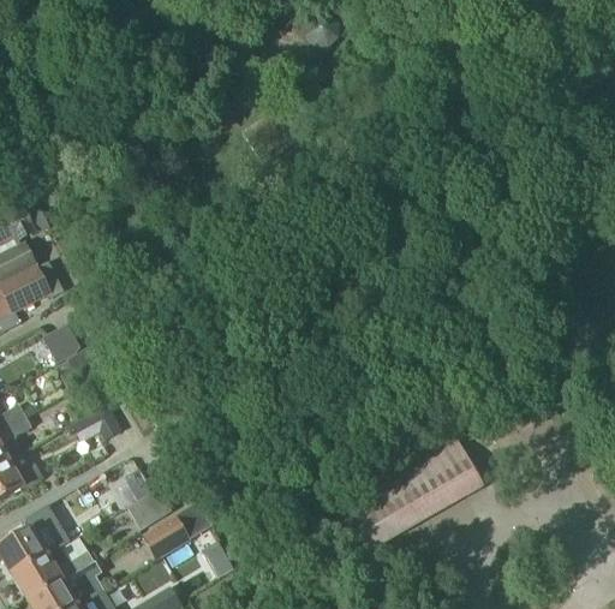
[(306,24),(306,36),(315,46),(327,46),(336,37),(336,25),(328,16),(316,16),(306,24)]
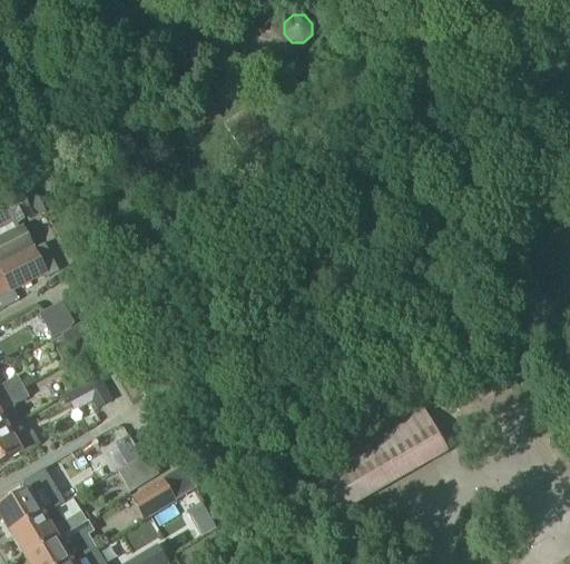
[(16,218),(19,216),(32,209),(21,189),(0,200),(0,228),(16,220),(16,218)]
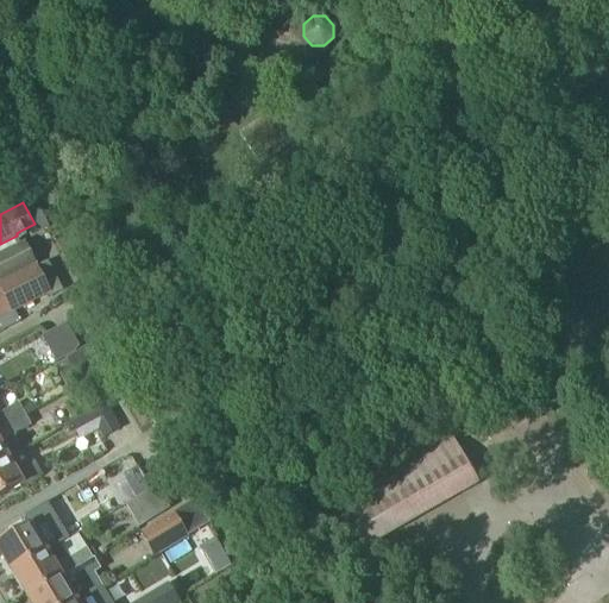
[(27,257),(17,236),(0,244),(0,275),(10,271),(7,268),(27,257)]
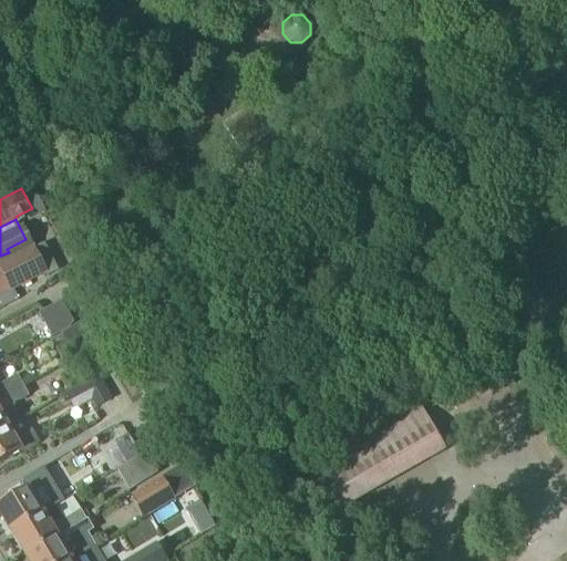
[(35,247),(0,263),(0,265),(11,289),(48,271),(35,247)]
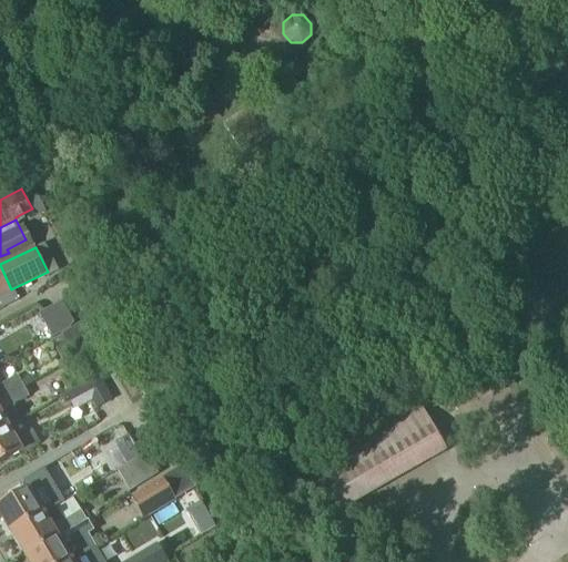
[(99,339),(88,320),(75,327),(85,347),(99,339)]
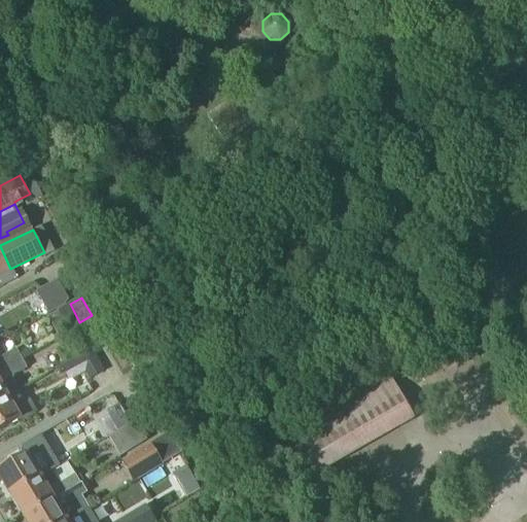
[(93,317),(81,324),(92,342),(102,336),(93,317)]
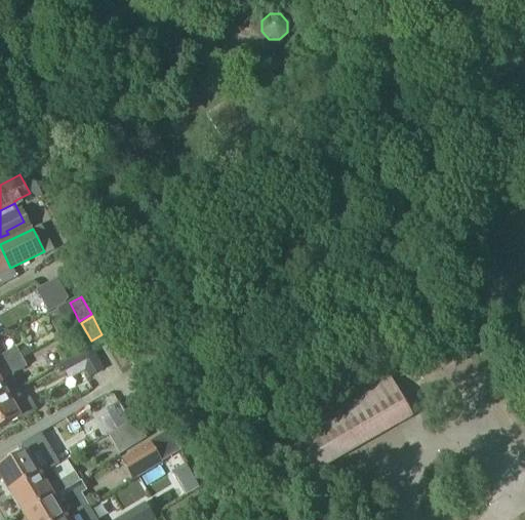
[(16,345),(0,353),(0,354),(5,363),(22,354),(16,345)]
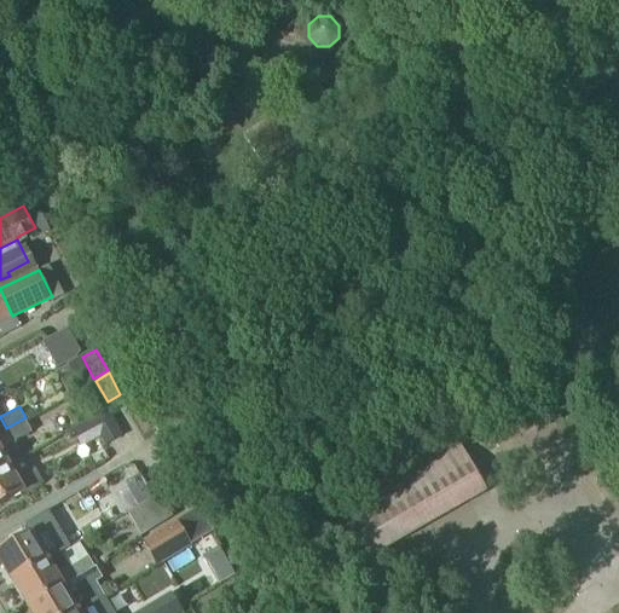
[(106,408),(74,426),(82,441),(99,432),(104,441),(121,432),(106,408)]
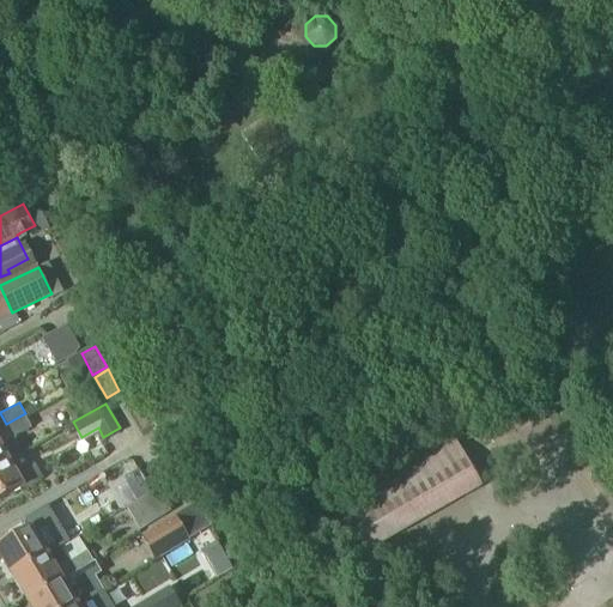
[(25,413),(6,424),(12,435),(31,424),(25,413)]
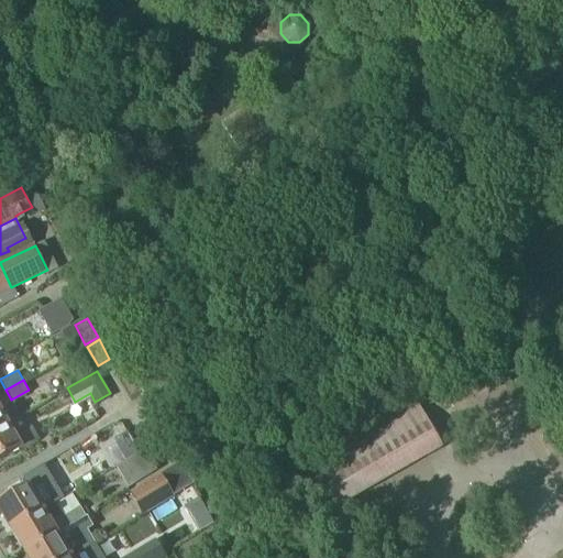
[(419,400),(301,468),(327,512),(444,444),(419,400)]
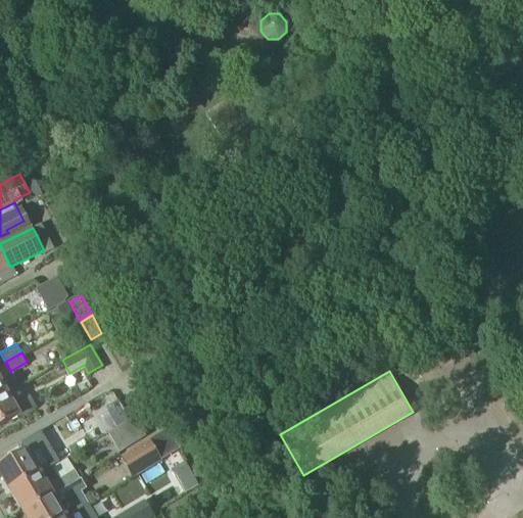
[(7,390),(0,394),(0,423),(36,404),(30,393),(14,403),(7,390)]
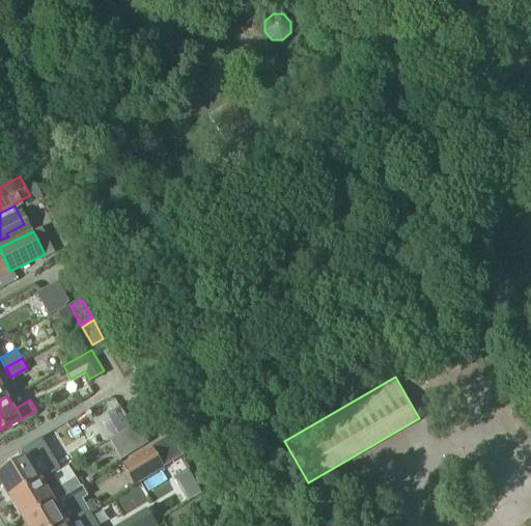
[(119,404),(108,411),(118,431),(131,423),(119,404)]
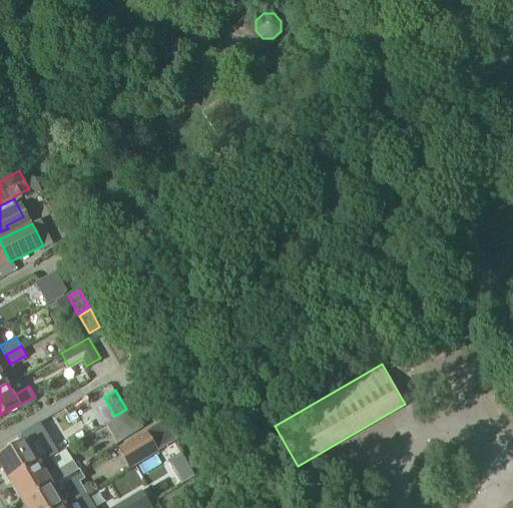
[(131,407),(106,422),(117,441),(143,426),(131,407)]
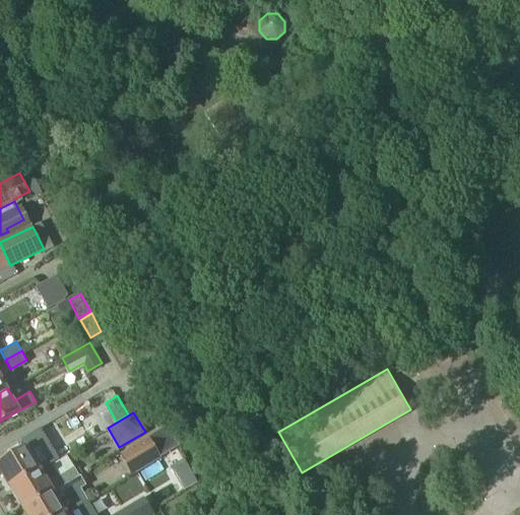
[(27,445),(0,460),(0,468),(9,484),(40,466),(59,454),(41,424),(21,435),(27,445)]
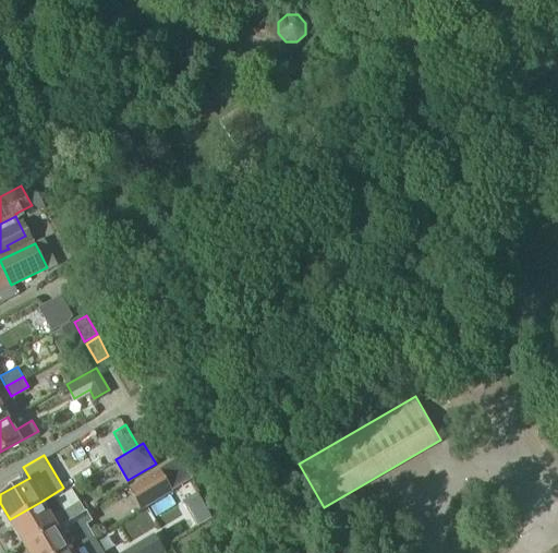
[(158,468),(137,480),(149,501),(169,490),(158,468)]
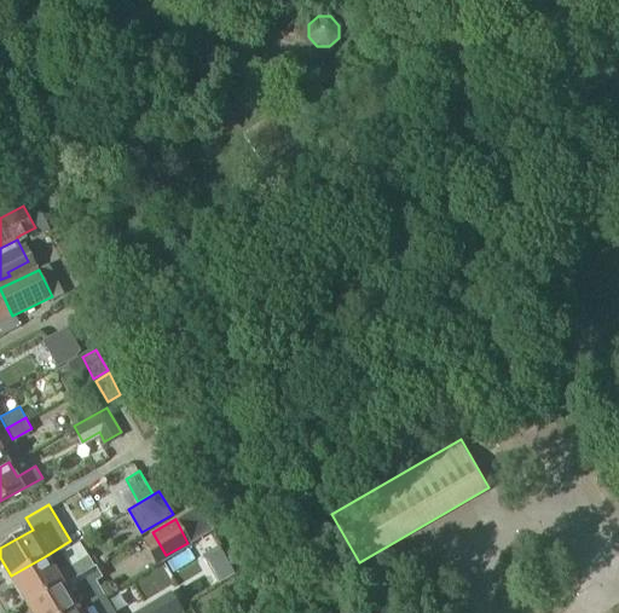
[(47,555),(11,576),(28,605),(94,565),(88,553),(57,571),(47,555)]
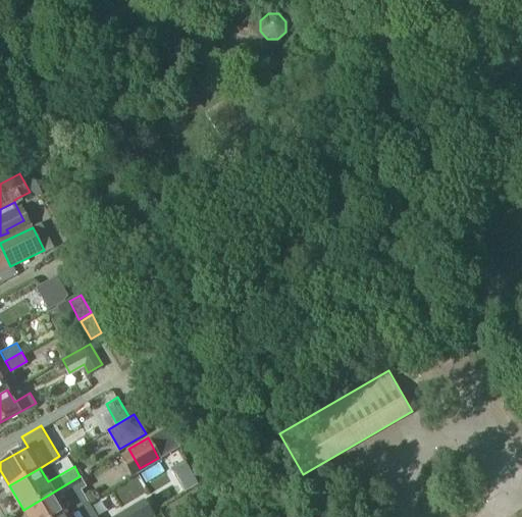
[(80,476),(23,510),(27,516),(58,516),(66,513),(59,501),(86,485),(80,476)]
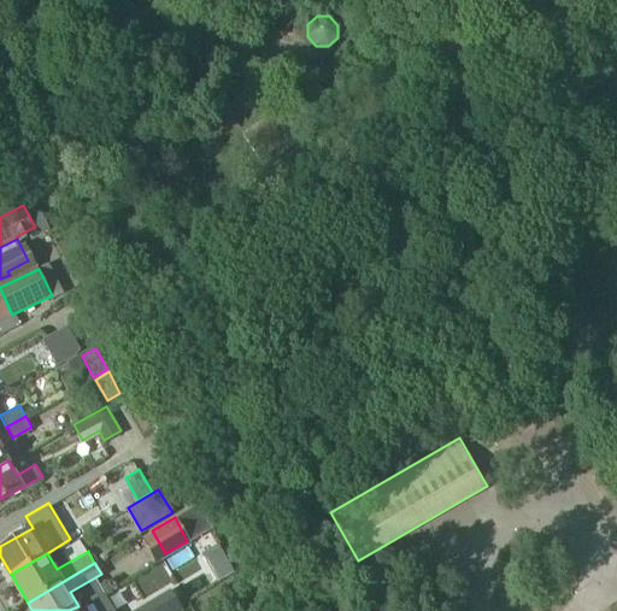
[(175,610),(182,607),(181,604),(170,587),(129,610),(175,610)]
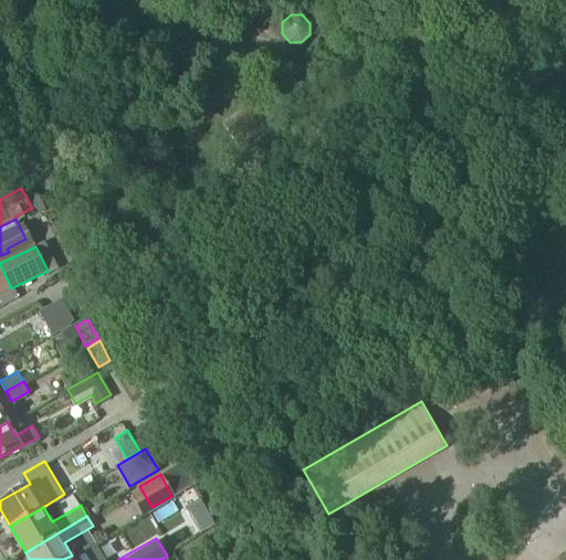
[(72,556),(63,559),(96,559),(88,546),(72,556)]
